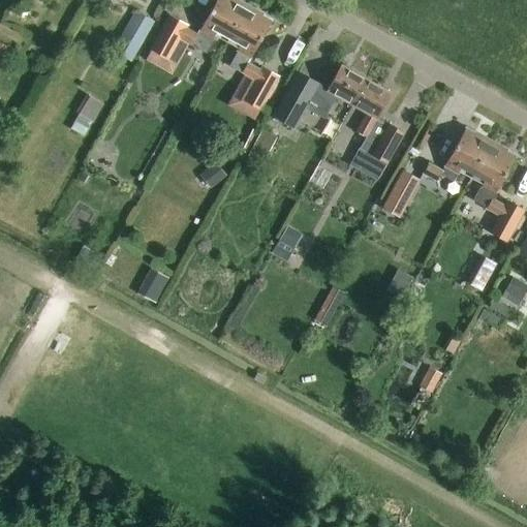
[(218,31),(229,38),(247,7),(235,0),(229,0),(228,2),(224,0),(217,0),(199,34),(188,27),(189,25),(172,16),(153,50),(178,63),(189,41),(193,44),(194,43),(207,51),(218,31)]
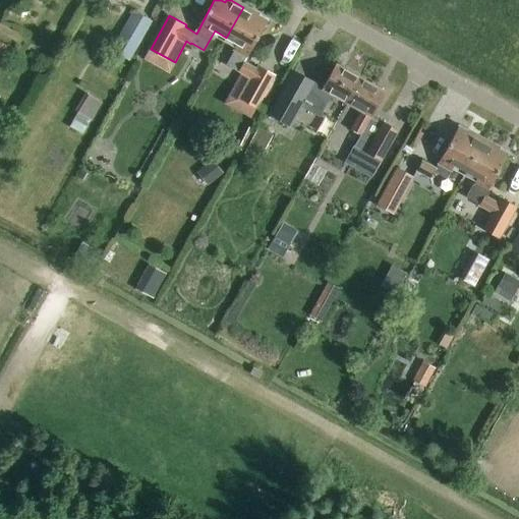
[(243,7),(226,38),(237,44),(226,63),(240,71),(225,102),(251,117),(275,75),(260,66),(257,69),(245,62),(269,21),(268,20),(265,25),(257,20),(261,15),(260,14),(258,15),(243,7)]
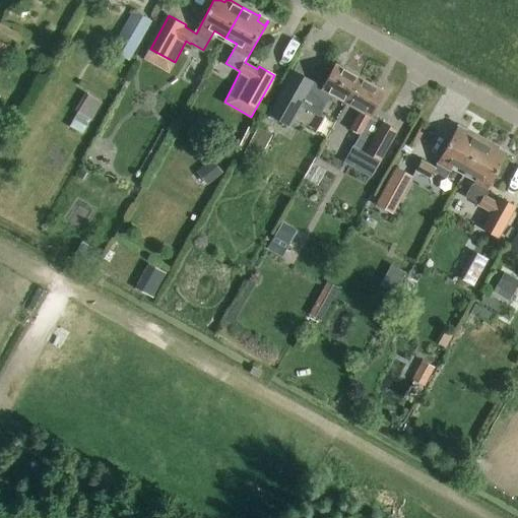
[(129,59),(151,20),(136,10),(113,50),(129,59)]
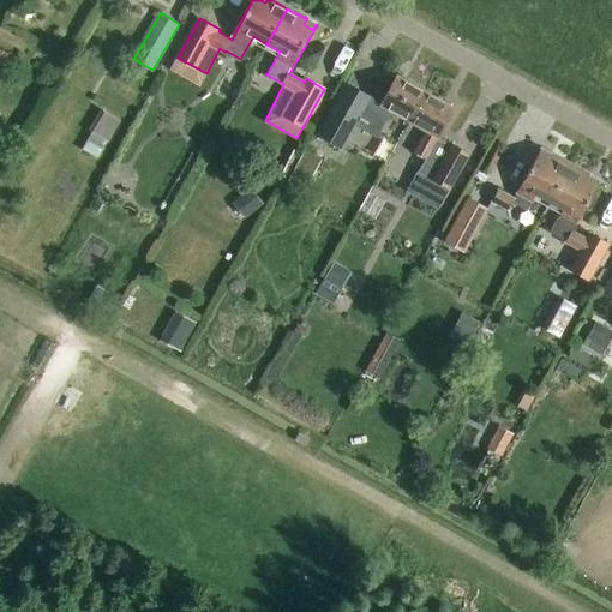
[(0,48),(0,70),(6,73),(16,57),(0,48)]
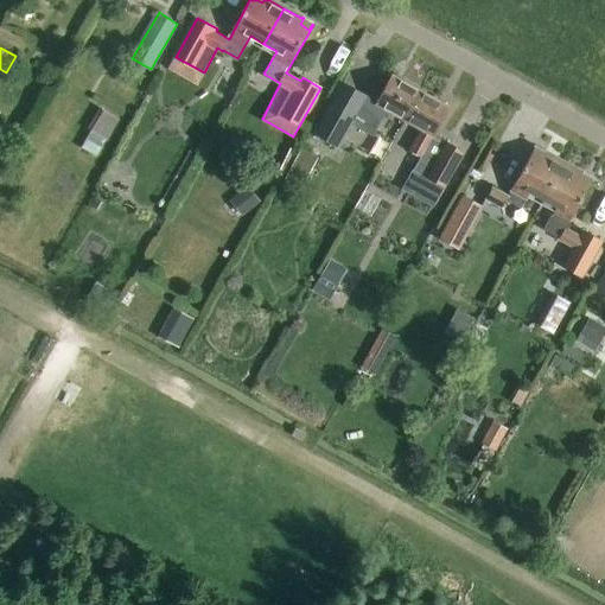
[(343,83),(316,133),(338,146),(354,119),(375,131),(387,109),(405,119),(421,90),(392,74),(376,102),(343,83)]
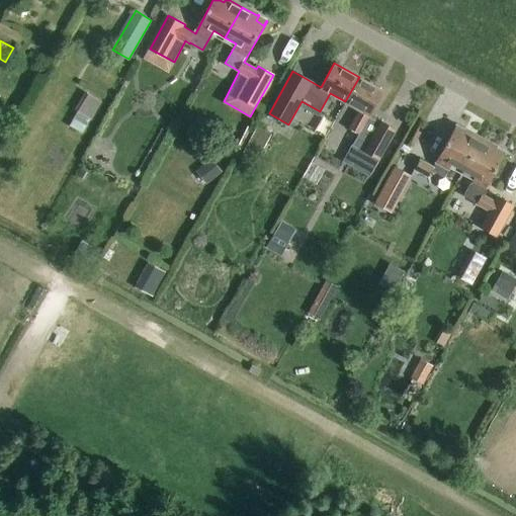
[(359,77),(345,101),(360,109),(349,129),(359,134),(353,145),(379,159),(396,129),(370,114),(383,91),(359,77)]
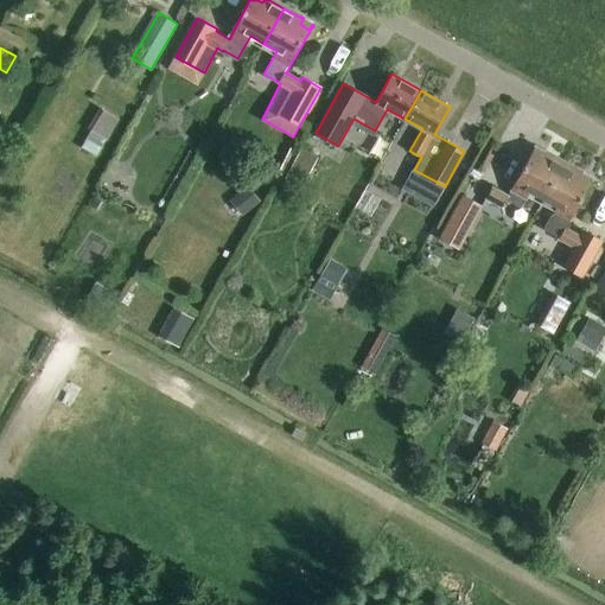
[(97,155),(107,139),(116,120),(100,110),(90,128),(93,131),(83,147),(97,155)]
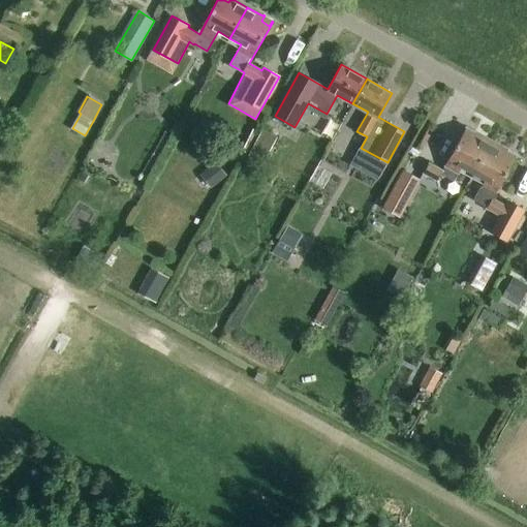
[(473,174),(492,143),(476,134),(477,132),(476,131),(472,137),(465,133),(467,129),(466,128),(445,165),(442,169),(428,162),(422,174),(436,181),(440,174),(455,181),(462,167),(473,174)]
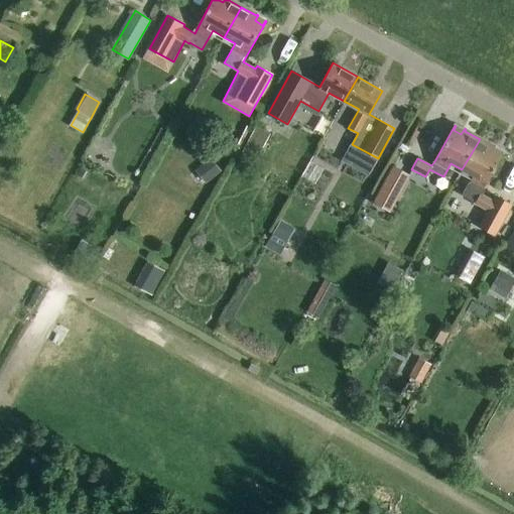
[(480,139),(462,169),(473,175),(462,195),(487,209),(476,228),(494,238),(513,204),(495,194),(492,199),(481,194),(504,153),(503,152),(501,156),(493,152),(496,146),(495,146),(494,147),(480,139)]
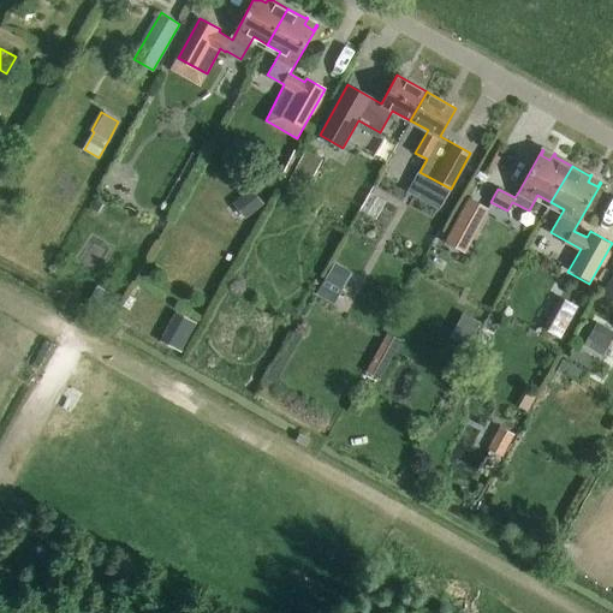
[(253,188),(233,202),(247,219),(265,203),(253,188)]
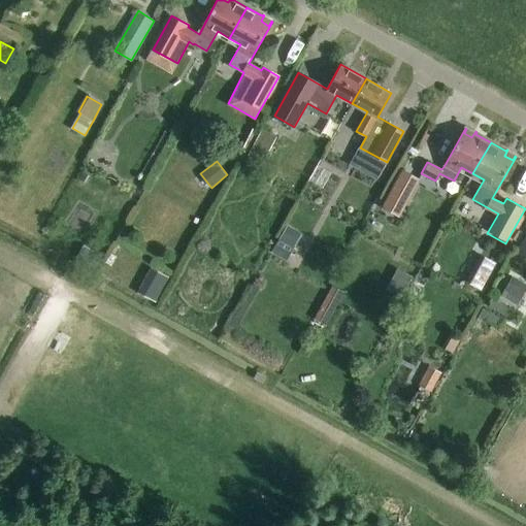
[(400,171),(382,208),(398,217),(418,181),(400,171)]
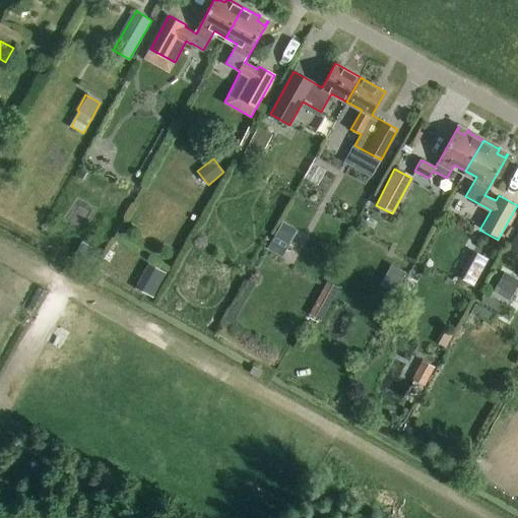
[(281,222),(269,244),(279,249),(283,242),(287,245),(296,231),(281,222)]
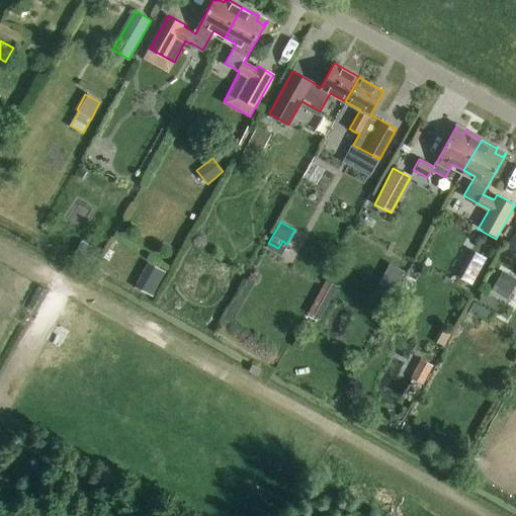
[(515,233),(507,249),(515,254),(515,233)]
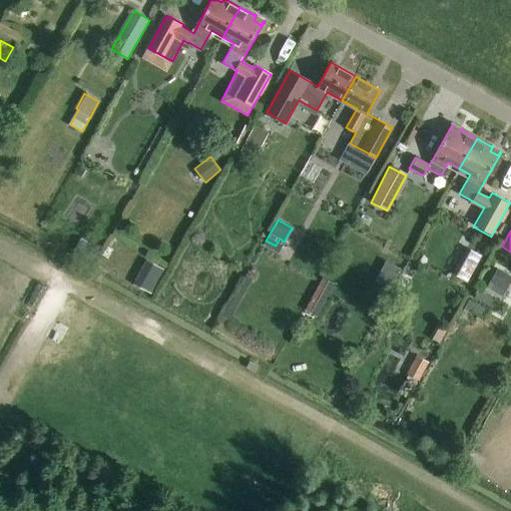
[(74,251),(91,262),(99,247),(82,237),(74,251)]
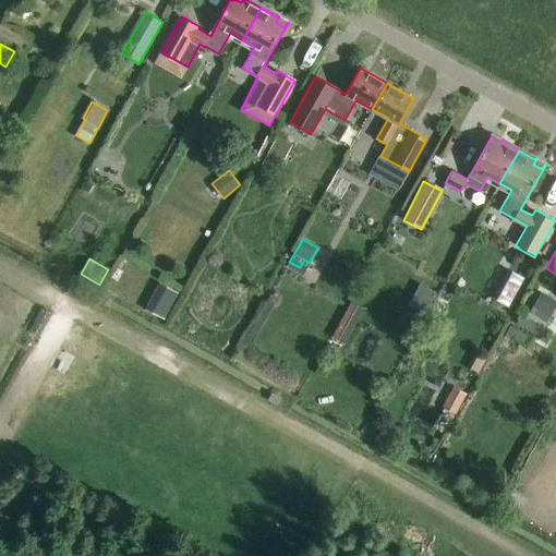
[(509,268),(493,297),(510,306),(526,278),(509,268)]
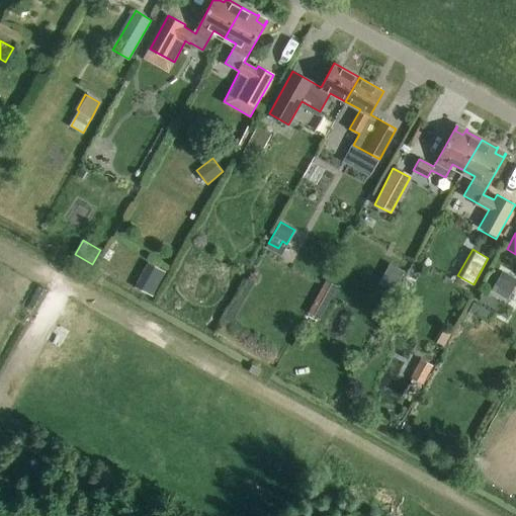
[(147,259),(136,283),(156,292),(167,268),(147,259)]
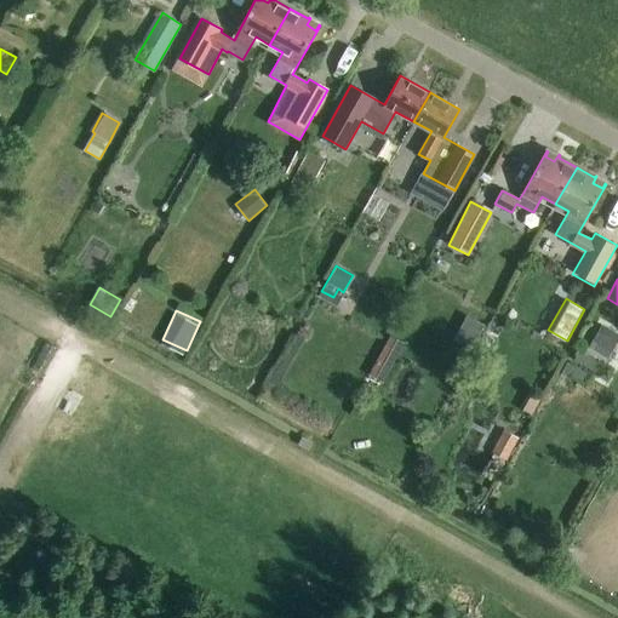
[(469,315),(456,342),(474,350),(487,325),(469,315)]
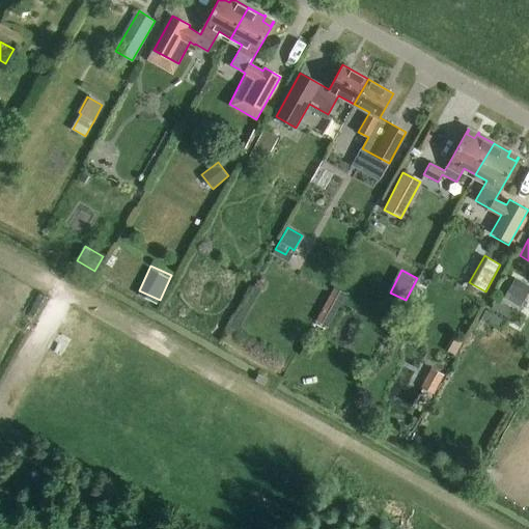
[(528,284),(516,278),(508,291),(505,298),(521,307),(524,301),(528,291),(528,284)]
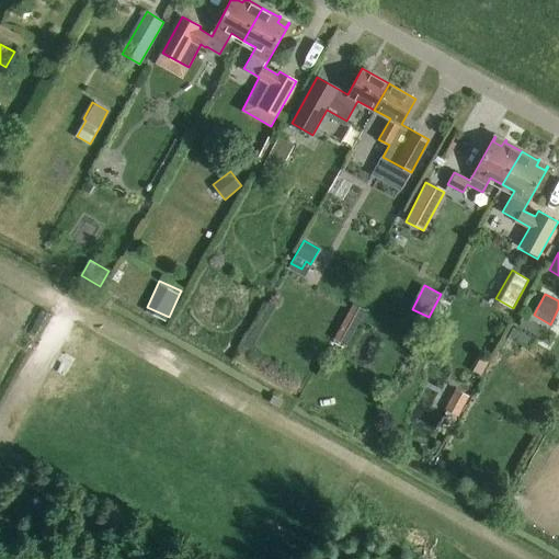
[(349,346),(368,310),(354,303),(334,339),(349,346)]
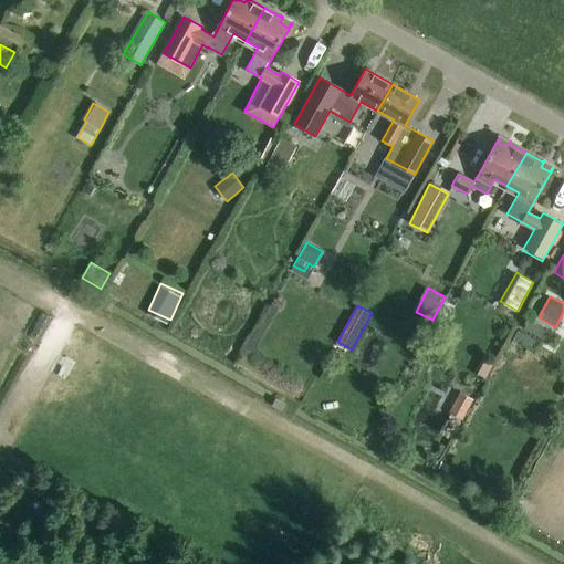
[(518,331),(512,340),(536,352),(541,343),(518,331)]
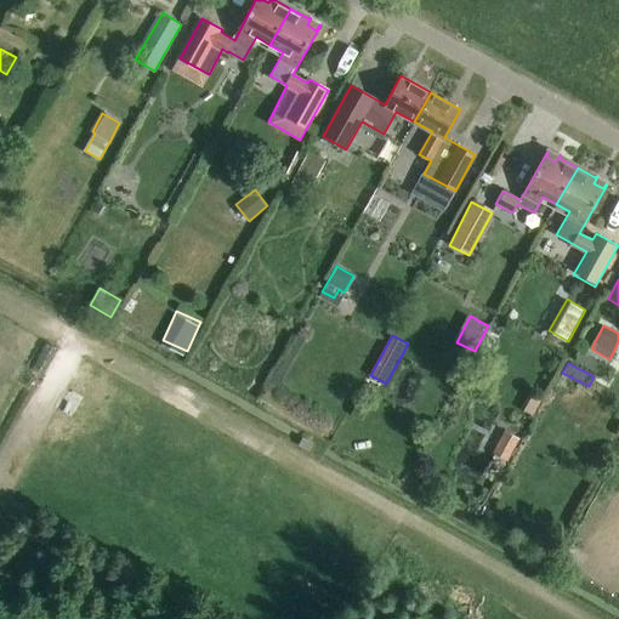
[(506,431),(494,453),(510,460),(521,438),(506,431)]
